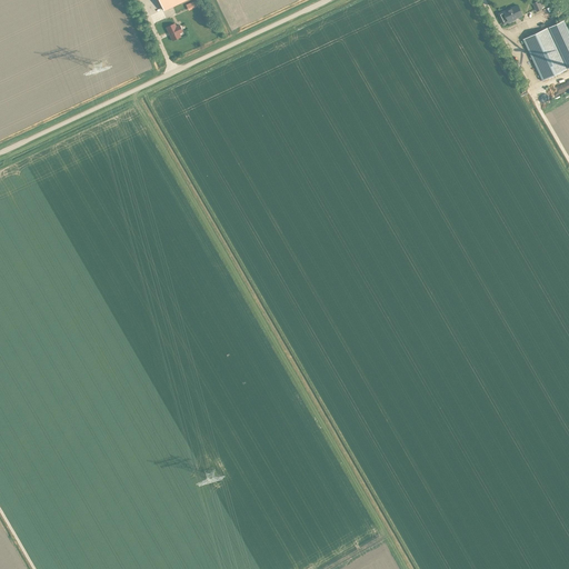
[(159,0),(165,11),(187,0),(159,0)]
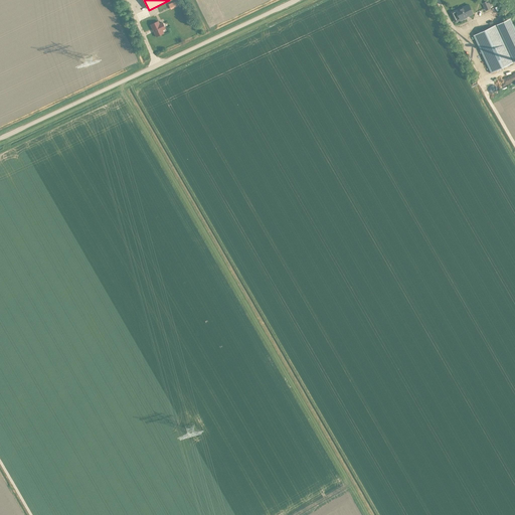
[(169,9),(177,5),(174,0),(166,4),(169,9)]
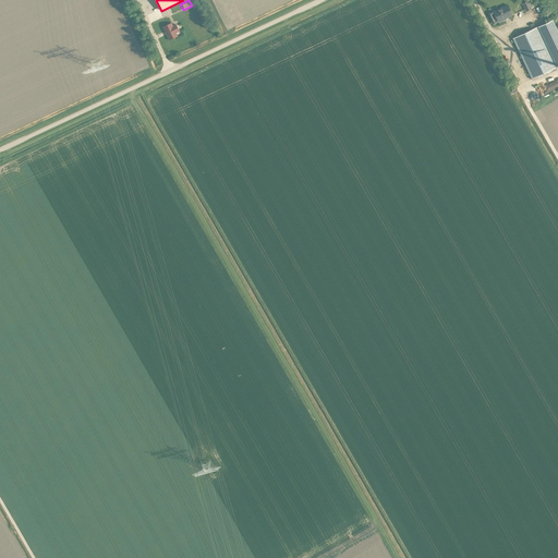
[(529,0),(528,0),(522,2),(524,10),(532,8),(529,0)]
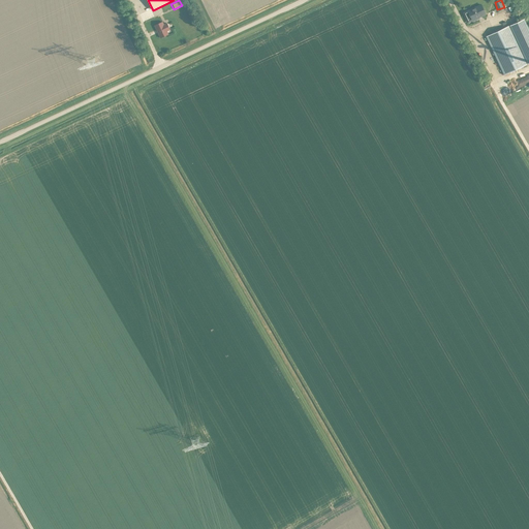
[(468,11),(472,20),(478,17),(479,18),(486,14),(480,5),(468,11)]
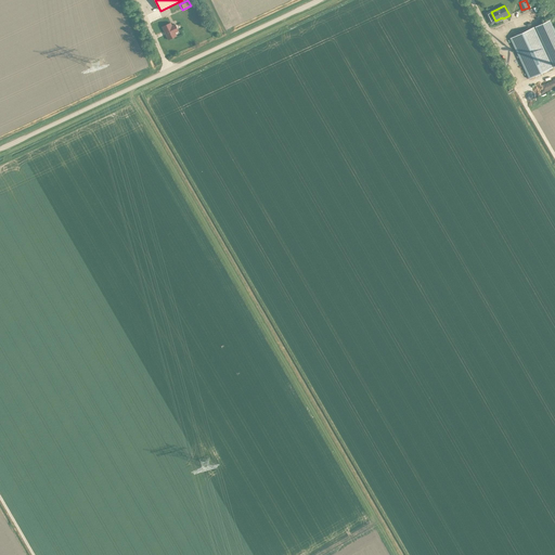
[(534,27),(554,67),(554,66),(554,31),(550,21),(534,27)]
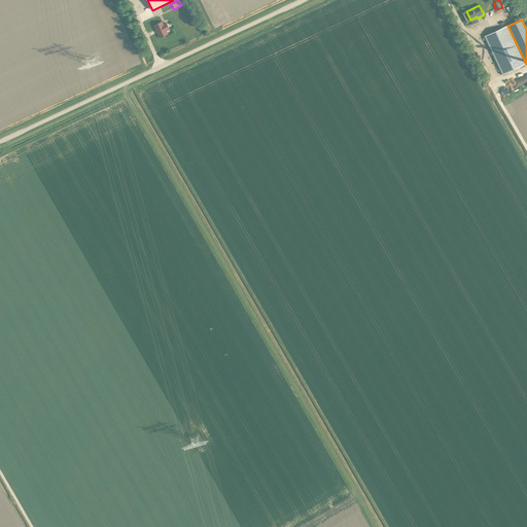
[(160,38),(168,34),(166,31),(169,30),(166,24),(163,25),(162,23),(162,22),(153,26),(154,26),(160,38)]
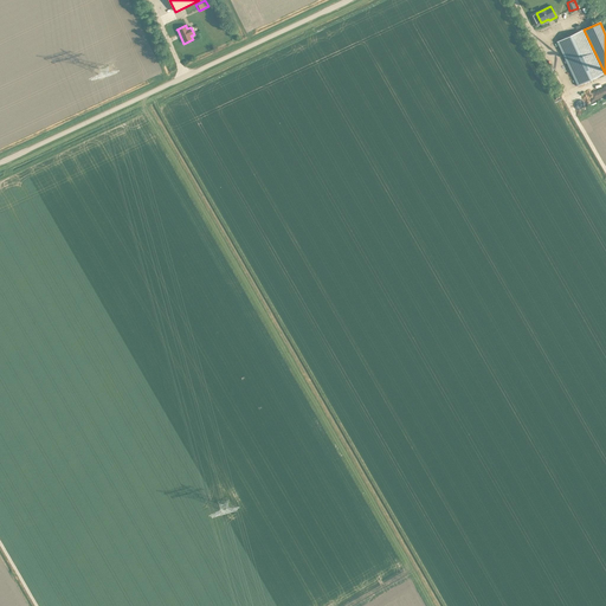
[(604,75),(582,31),(558,43),(578,86),(604,75)]
